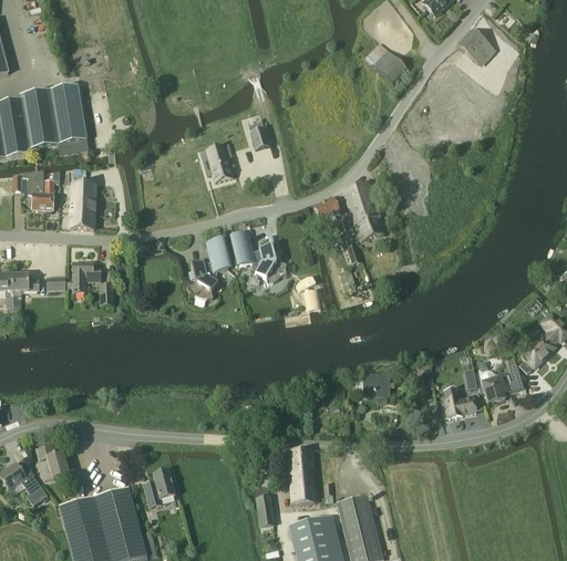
[(435,16),(452,0),(424,0),(422,2),(435,16)]
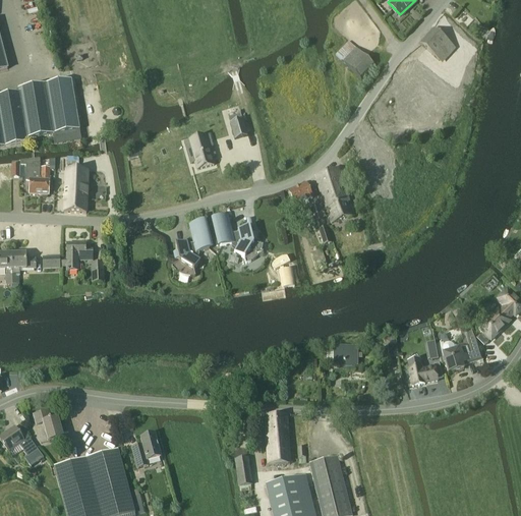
[(466,32),(450,17),(432,38),(450,52),(466,32)]
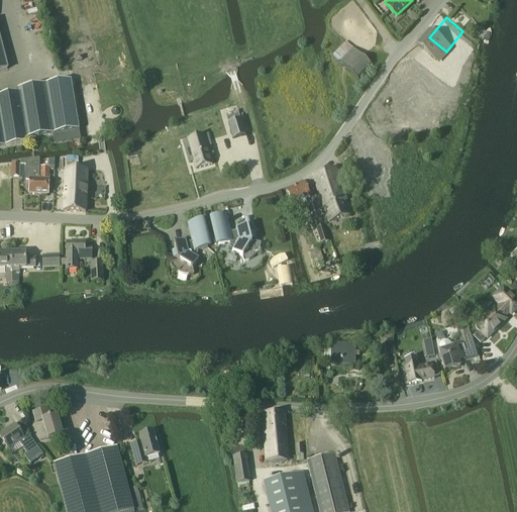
[(333,52),(359,76),(373,62),(346,37),(333,52)]
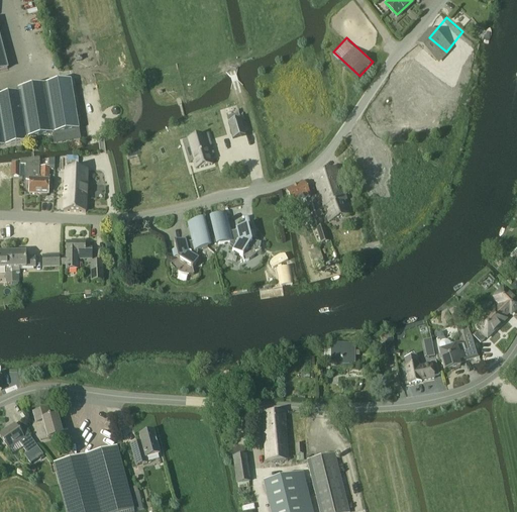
[(19,86),(19,90),(26,134),(53,130),(54,140),(80,136),(70,77),(19,86)]
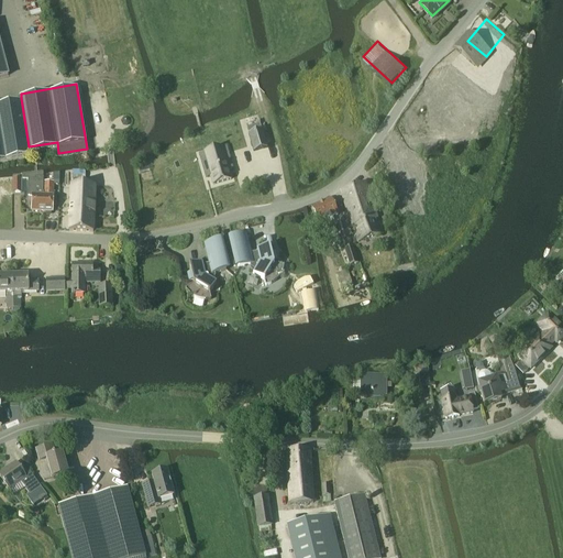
[(29,146),(21,98),(0,101),(0,156),(30,152),(29,146)]
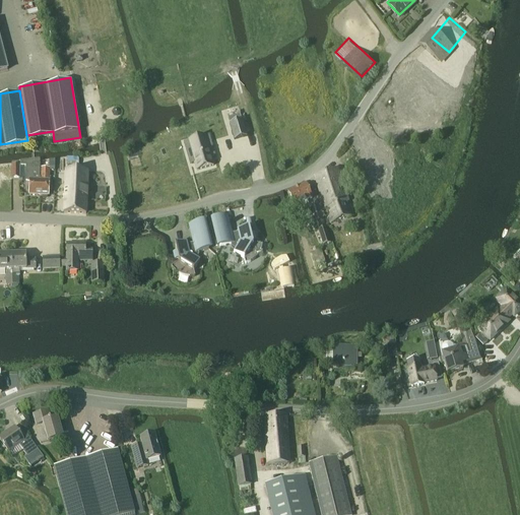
[(114,104),(112,108),(114,112),(118,112),(121,108),(119,105),(114,104)]
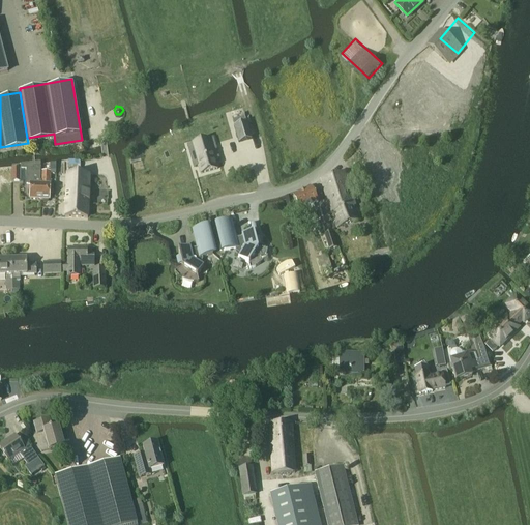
[(207,135),(195,138),(199,155),(210,152),(207,135)]
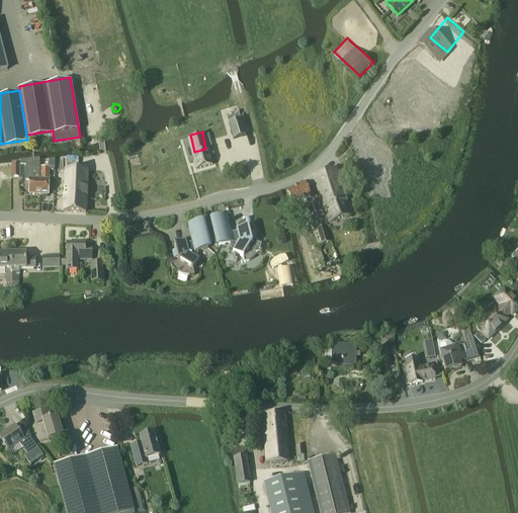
[(28,191),(39,192),(39,174),(38,174),(38,160),(32,160),(32,162),(26,162),(25,177),(29,177),(28,191)]
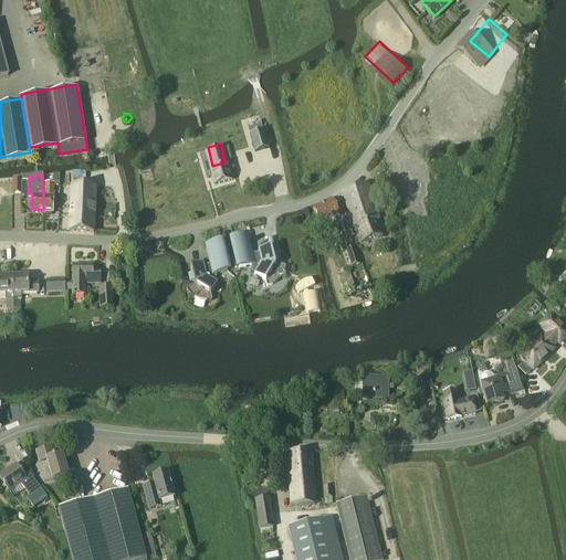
[(43,190),(43,210),(53,210),(54,192),(54,179),(44,178),(44,188),(43,188),(43,175),(42,175),(42,190),(43,190)]
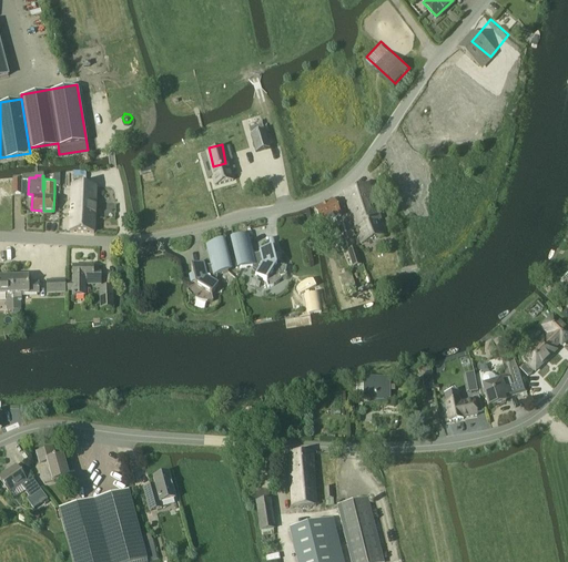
[(358,235),(361,239),(386,232),(381,216),(369,181),(343,188),(355,225),(356,230),(358,235)]
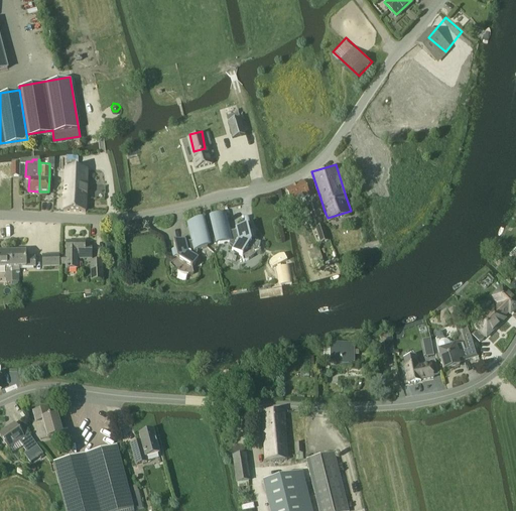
[(65,165),(63,208),(86,209),(88,166),(65,165)]
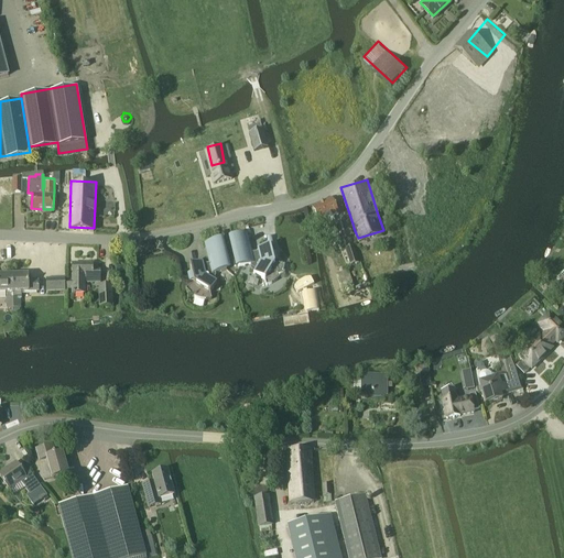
[(312,204),(318,218),(318,219),(338,211),(332,196),(312,204)]
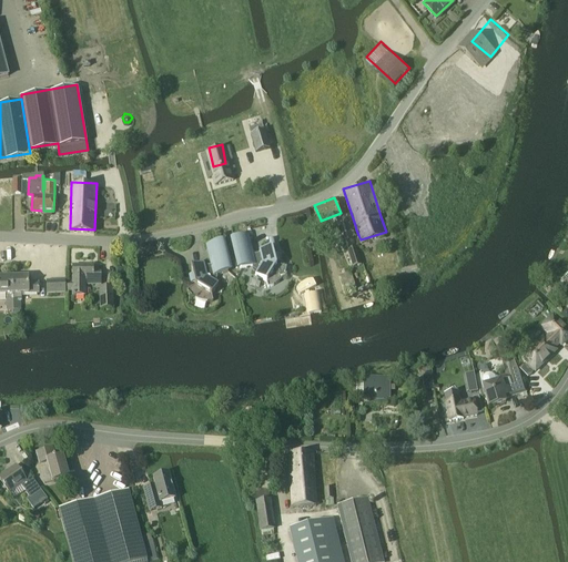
[(237,266),(241,265),(252,262),(253,264),(257,267),(255,271),(266,277),(267,284),(270,283),(272,283),(273,282),(275,281),(276,279),(279,278),(280,277),(281,275),(283,273),(284,273),(285,272),(286,272),(285,269),(286,266),(286,263),(276,262),(275,259),(279,258),(276,252),(275,252),(274,252),(272,244),(259,246),(260,249),(253,251),(249,232),(230,236),(237,266)]
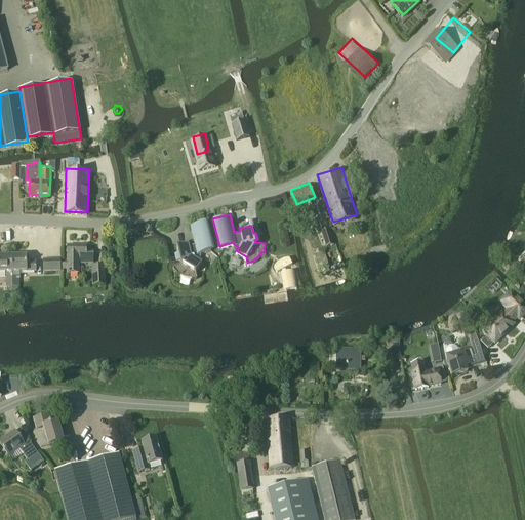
[(200,250),(210,248),(214,247),(208,220),(190,224),(195,241),(189,243),(188,241),(176,243),(178,251),(176,251),(175,252),(177,258),(179,258),(180,260),(172,266),(174,268),(176,270),(175,273),(177,273),(178,273),(179,273),(182,274),(184,274),(186,275),(188,275),(190,276),(191,276),(193,276),(195,275),(197,275),(196,269),(202,258),(198,256),(201,252),(200,250)]
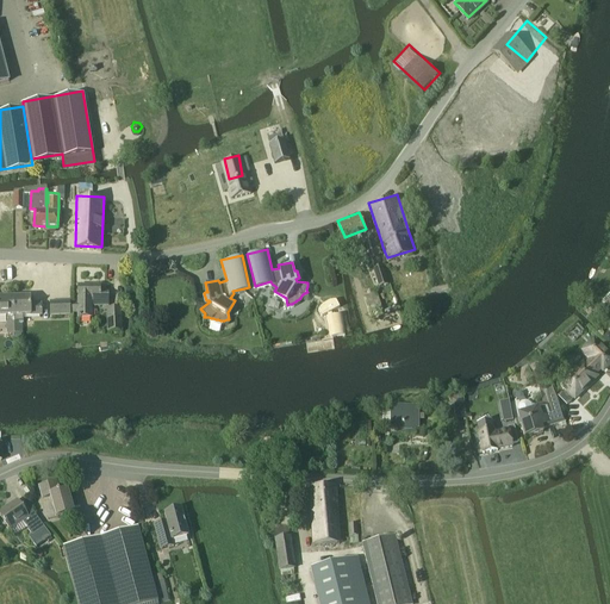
[(373,265),(379,284),(388,280),(383,261),(373,265)]
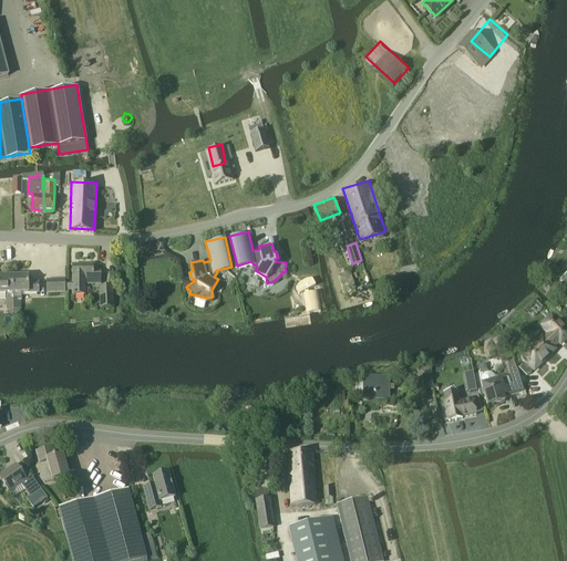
[(66,278),(66,287),(72,287),(72,291),(85,291),(85,280),(101,280),(101,265),(98,266),(93,263),(93,261),(72,261),(72,273),(72,278),(66,278)]
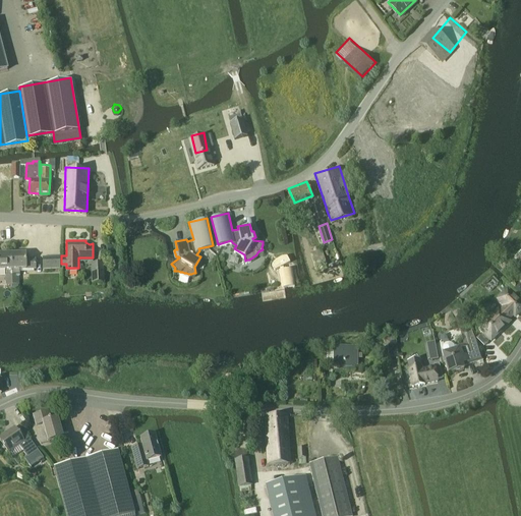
[(12,267),(11,250),(5,250),(5,248),(0,248),(0,267),(6,267),(7,272),(6,272),(6,281),(12,281),(12,267)]
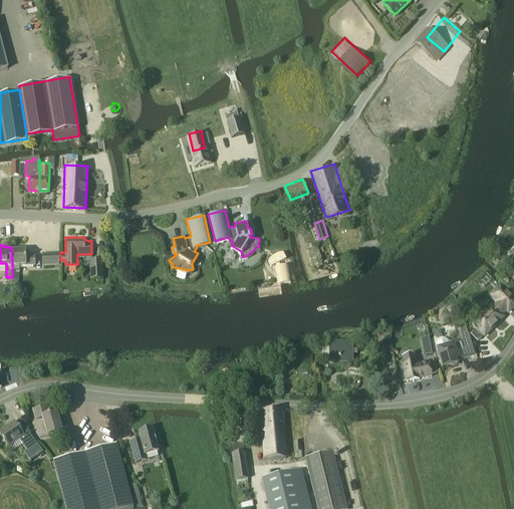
[(25,247),(11,247),(12,263),(12,277),(19,277),(19,269),(19,263),(26,263),(26,262),(35,262),(35,252),(25,252),(25,247)]
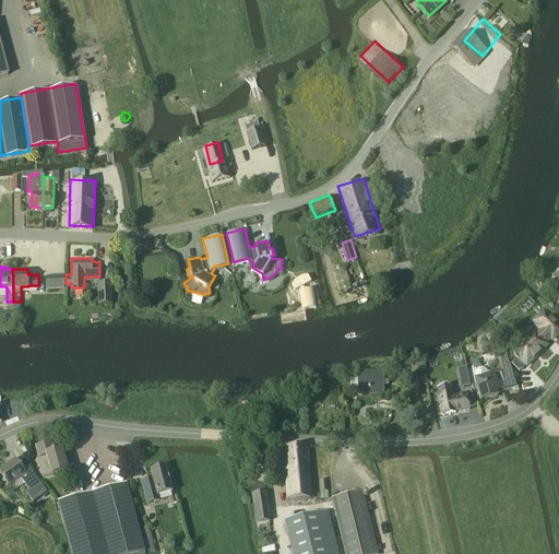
[(45,272),(46,285),(64,285),(64,271),(45,272)]
